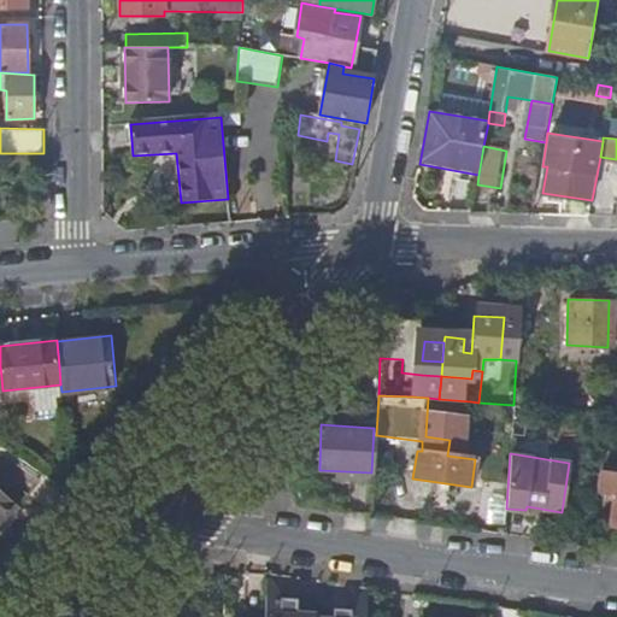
[(616,524),(616,474),(601,472),(598,491),(616,493),(611,524),(616,524)]
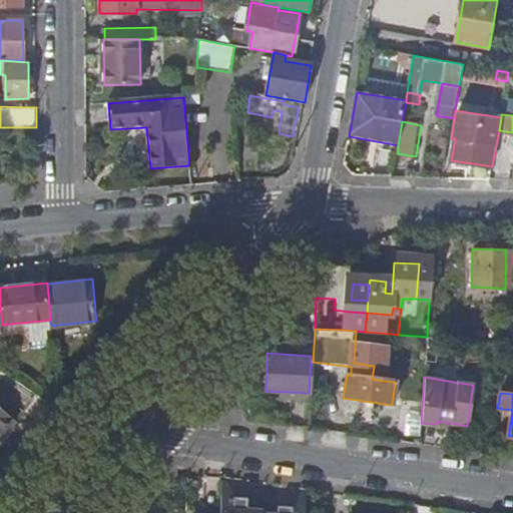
[(0,440),(15,422),(0,408),(0,440)]
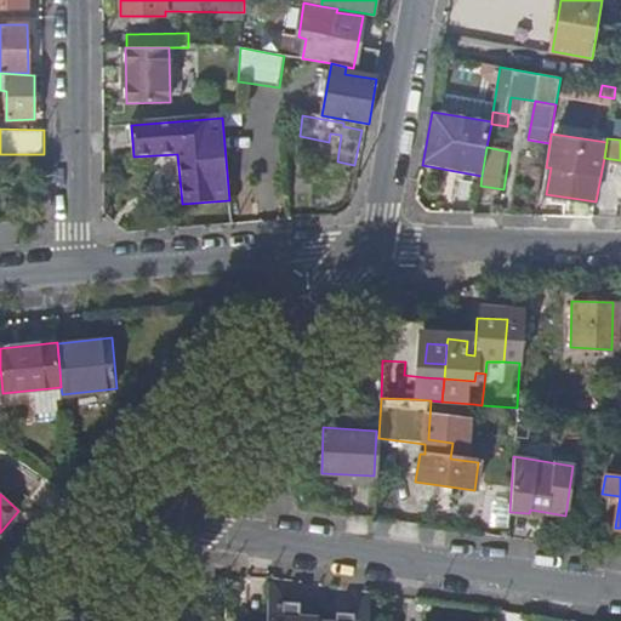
[(298,620),(300,611),(266,609),(265,620),(298,620)]
